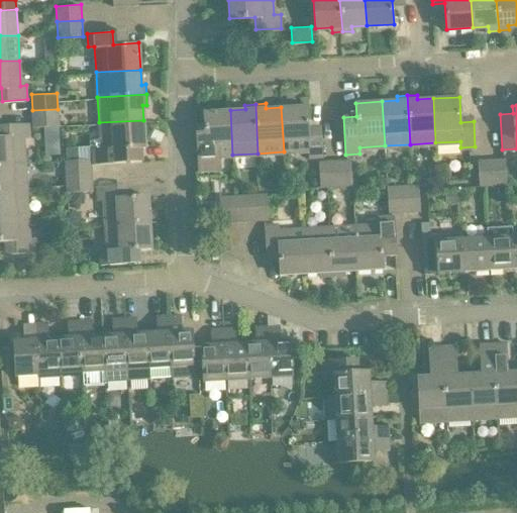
[(281,107),(284,151),(309,150),(309,157),(323,156),(321,130),(309,131),(307,106),(281,107)]
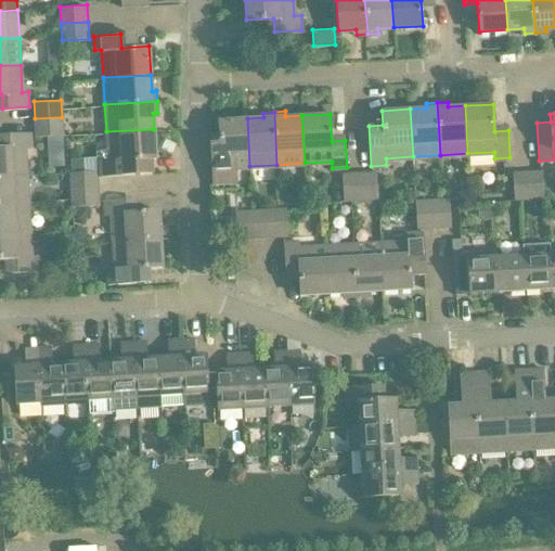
[(62,117),(35,118),(36,136),(63,135),(62,117)]
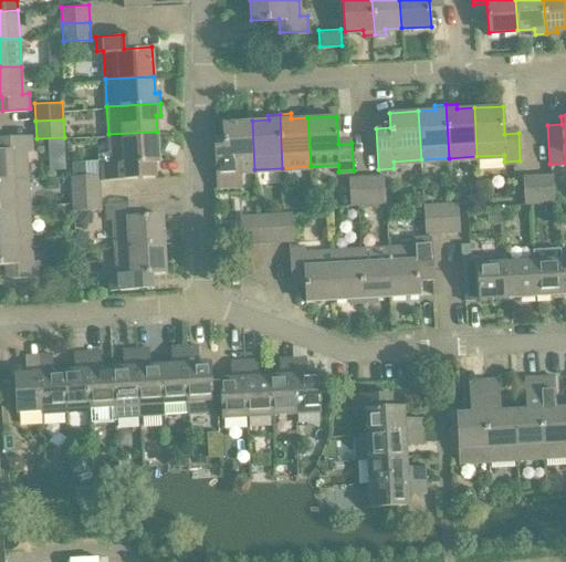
[(234,170),(254,169),(252,121),(222,123),(224,143),(216,144),(217,155),(216,155),(217,185),(236,184),(234,170)]
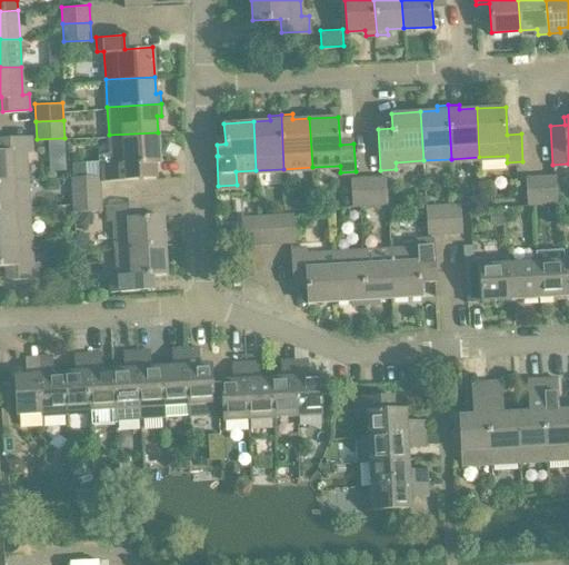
[(158,132),(109,135),(110,151),(102,151),(105,179),(156,176),(155,161),(159,161),(158,132)]
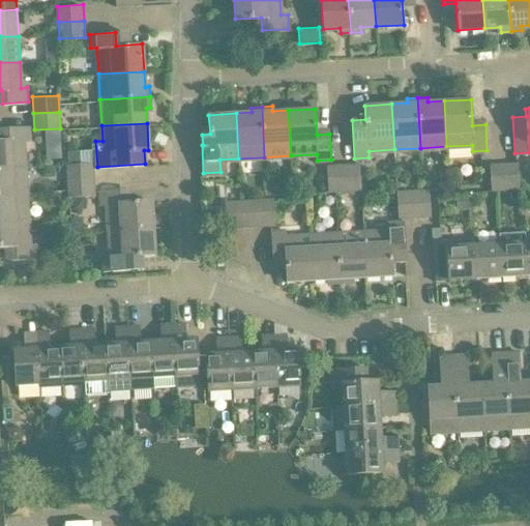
[(0,140),(0,167),(25,166),(24,140),(30,139),(29,125),(3,126),(4,140),(0,140)]
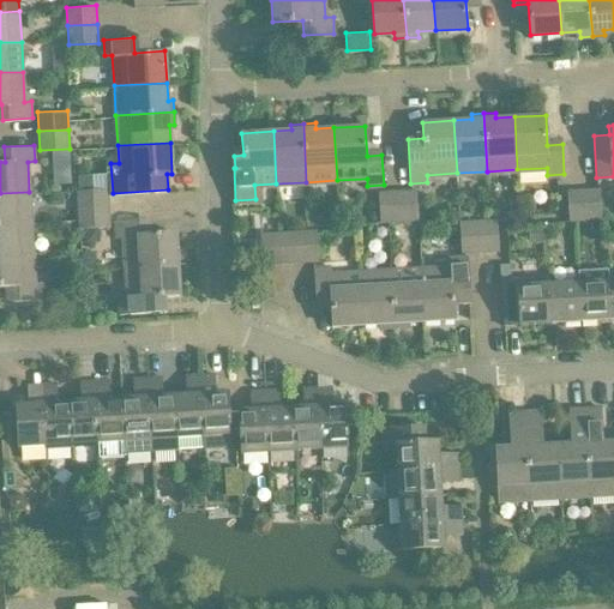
[(71,163),(70,149),(54,150),(54,163),(71,163)]
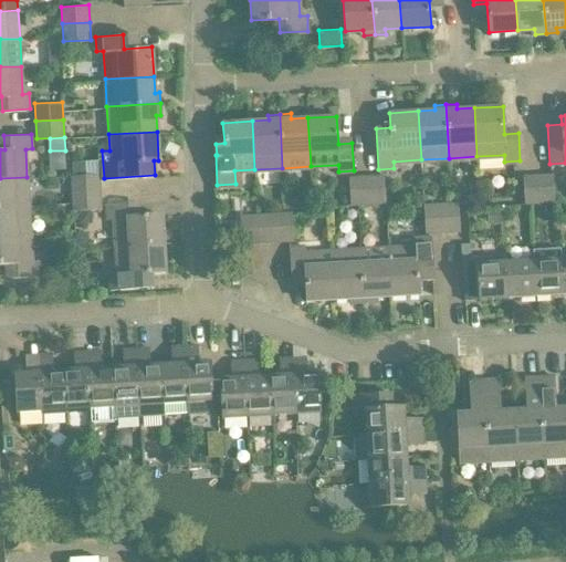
[(71,175),(72,193),(100,190),(98,173),(71,175)]
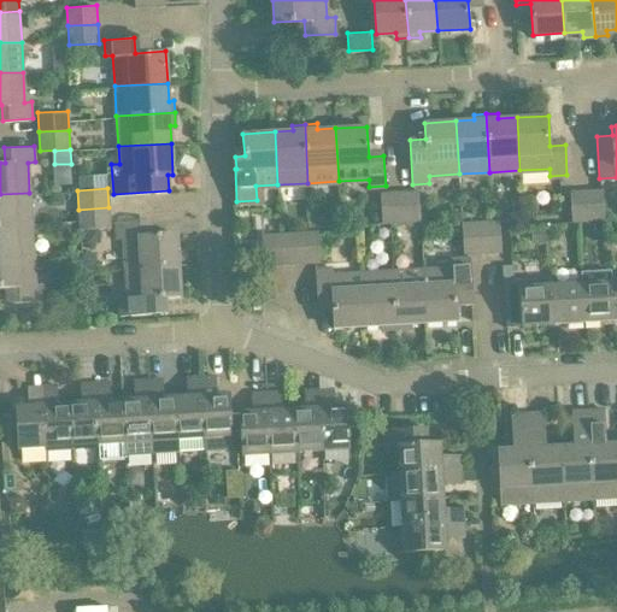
[(603,188),(586,189),(588,219),(604,218),(603,188)]
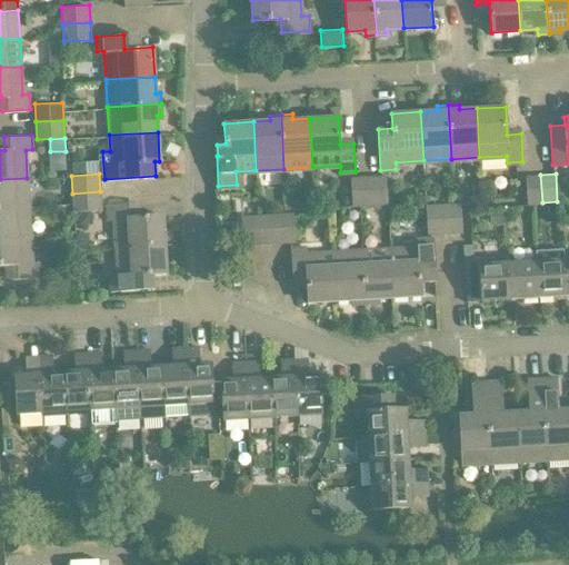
[(386,175),(368,176),(370,204),(387,202),(386,175)]
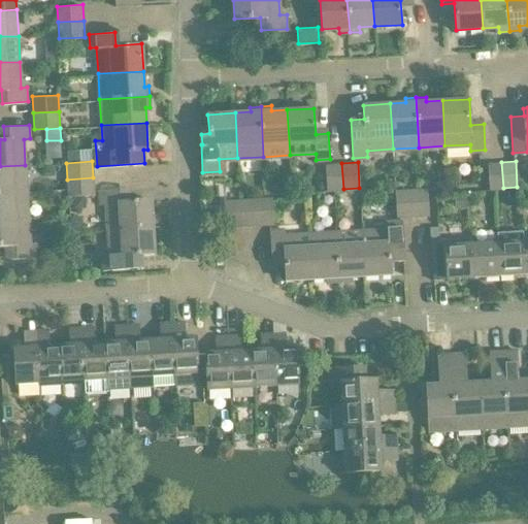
[(503,188),(501,162),(488,163),(489,189),(503,188)]
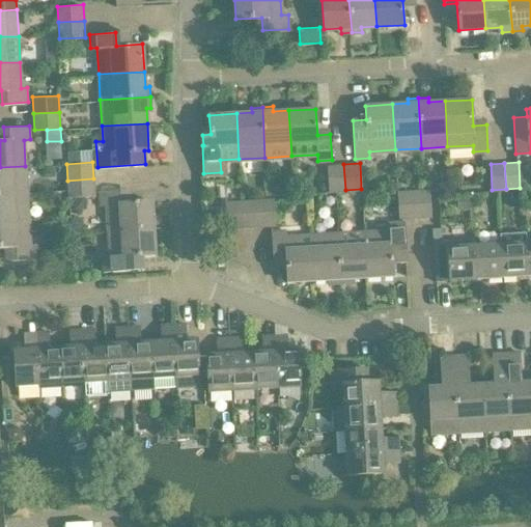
[(345,190),(343,164),(327,165),(329,191),(345,190)]
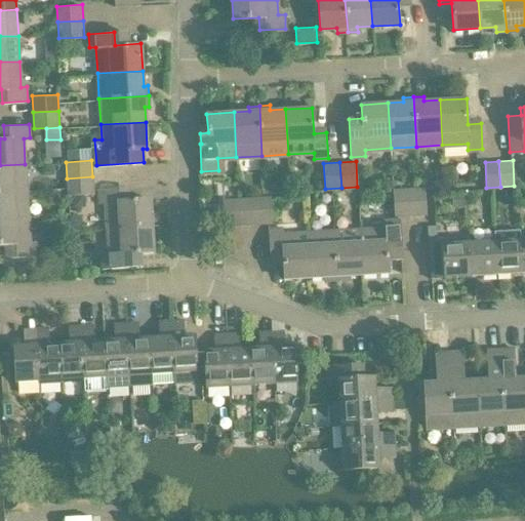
[(0,191),(27,190),(25,164),(0,165),(0,191)]
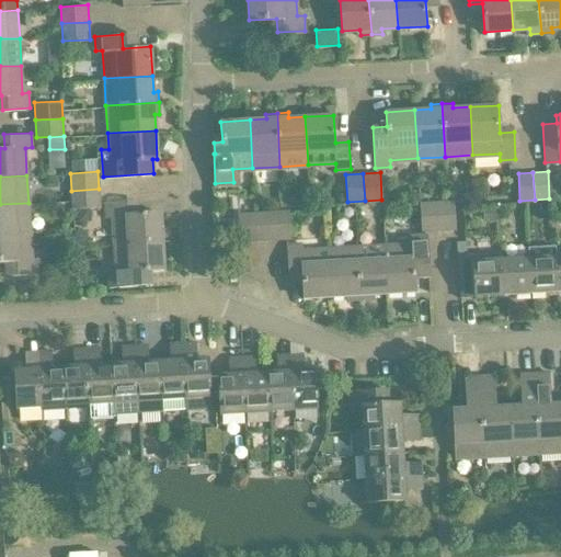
[(99,189),(71,191),(72,208),(100,206),(99,189)]
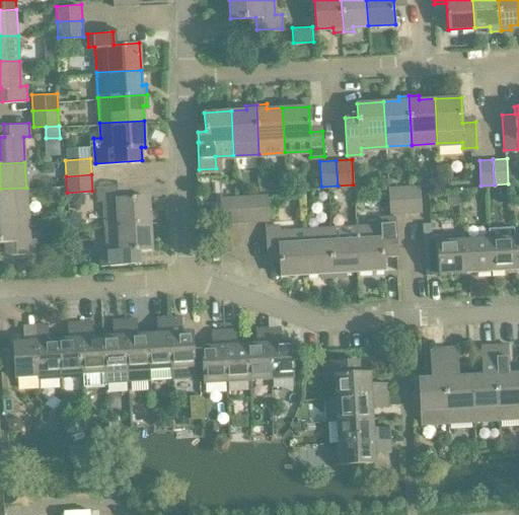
[(103,199),(105,224),(150,222),(148,196),(123,197),(122,185),(96,186),(97,200),(103,199)]
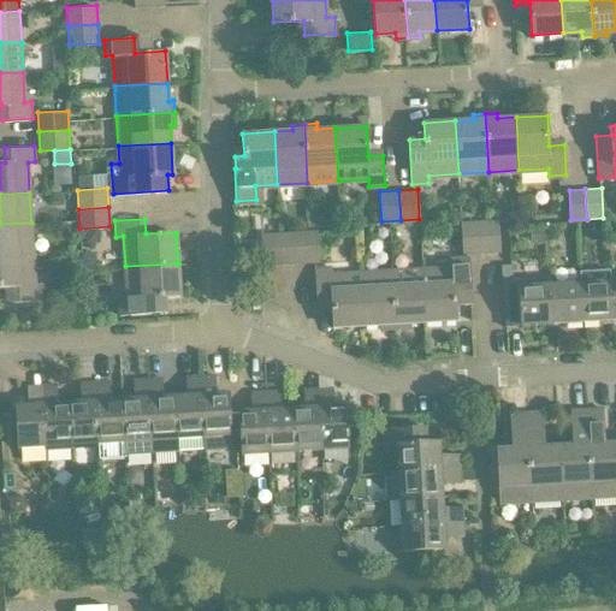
[(498,219),(480,220),(481,250),(501,250),(498,219)]
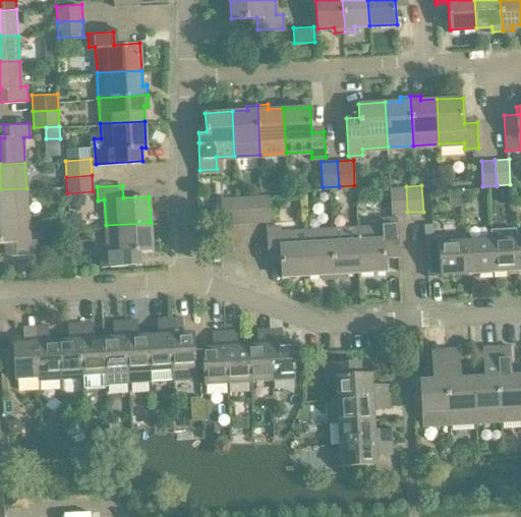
[(407,212),(406,186),(391,187),(392,213),(407,212)]
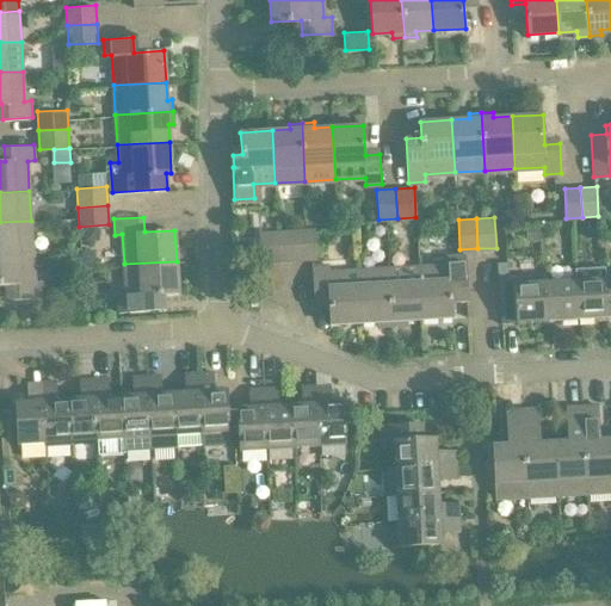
[(0,252),(32,251),(31,221),(0,222),(0,252)]
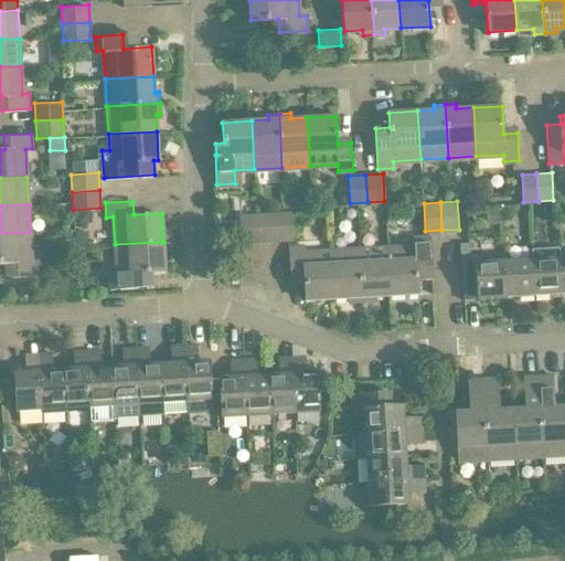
[(291,211),(274,212),(276,240),(294,239),(291,211)]
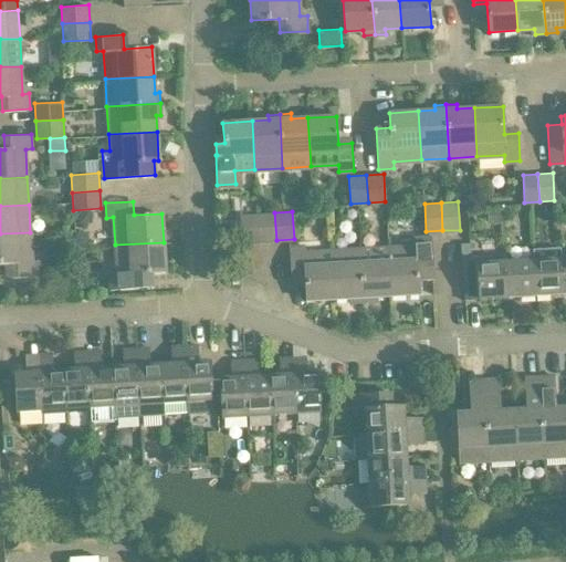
[(274,212),(257,214),(259,241),(276,240),(274,212)]
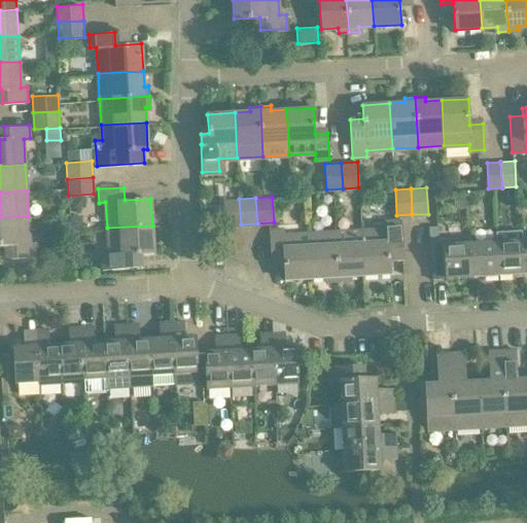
[(241,224),(239,199),(223,200),(224,225),(241,224)]
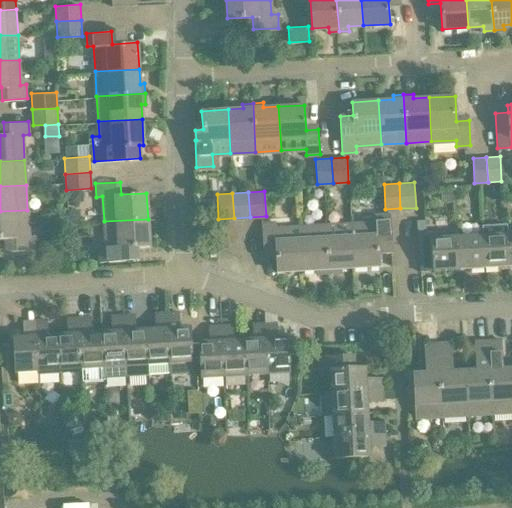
[(27,210),(0,211),(0,238),(10,237),(11,250),(36,249),(35,235),(29,235),(27,210)]
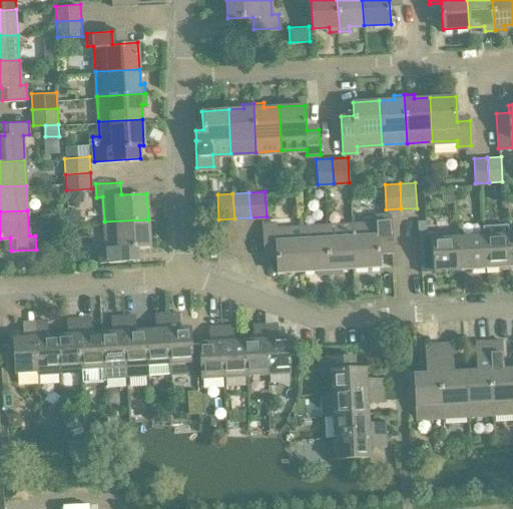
[(377,221),(352,222),(354,267),(381,266),(379,240),(392,239),(390,214),(377,214),(377,221)]
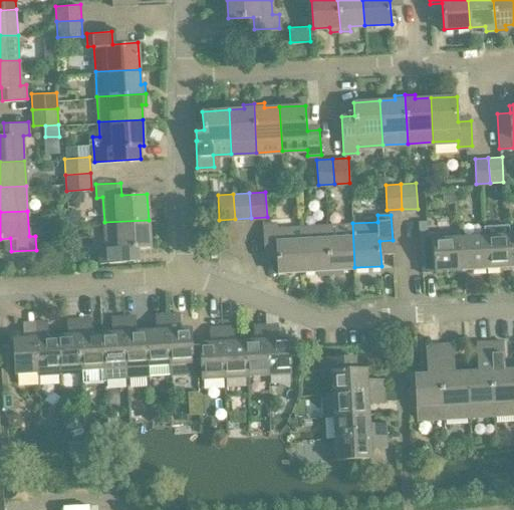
[(149,220),(104,222),(105,248),(99,248),(100,262),(125,260),(124,248),(150,246),(149,220)]
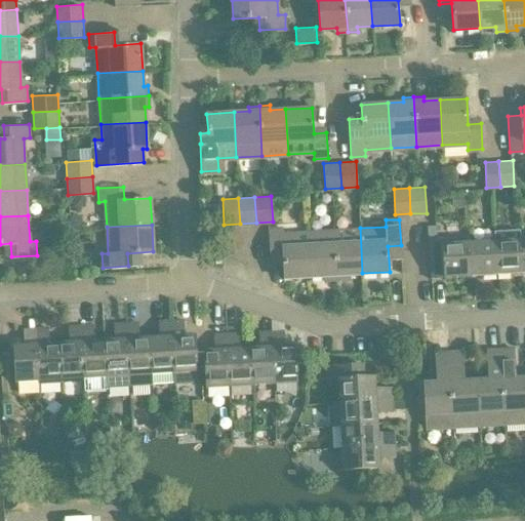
[(284,278),(311,276),(309,231),(282,233),(282,226),(268,227),(270,252),(283,252),(284,278)]
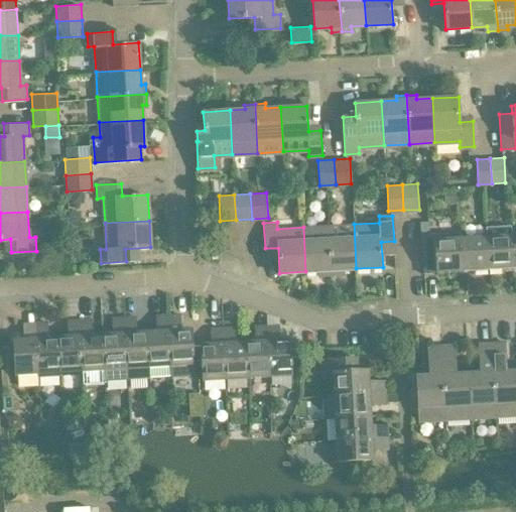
[(354,224),(329,226),(332,274),(342,274),(341,269),(356,268),(354,224)]
